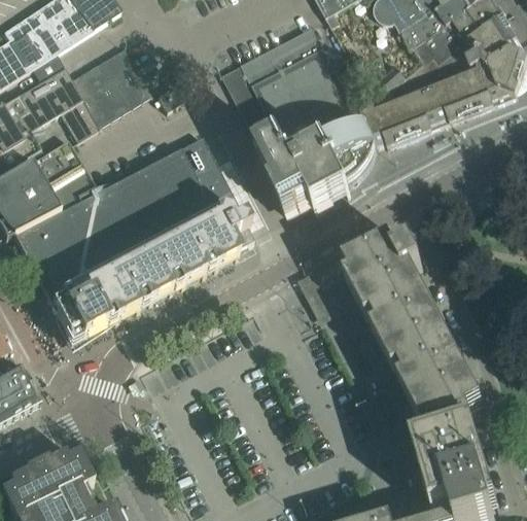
[(0,88),(57,53),(106,22),(123,11),(114,0),(53,0),(4,32),(9,40),(0,45),(0,88)]
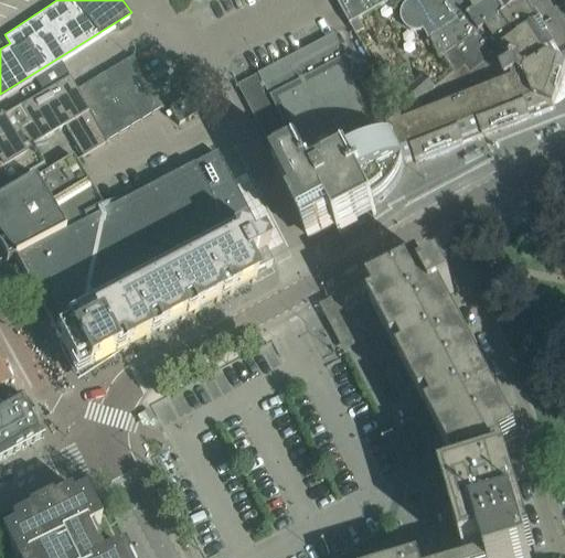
[(340,0),(350,20),(384,0),(407,0),(404,2),(402,7),(401,12),(402,18),(405,22),(408,25),(414,28),(419,28),(424,27),(429,35),(429,34),(458,18),(447,0),(340,0)]
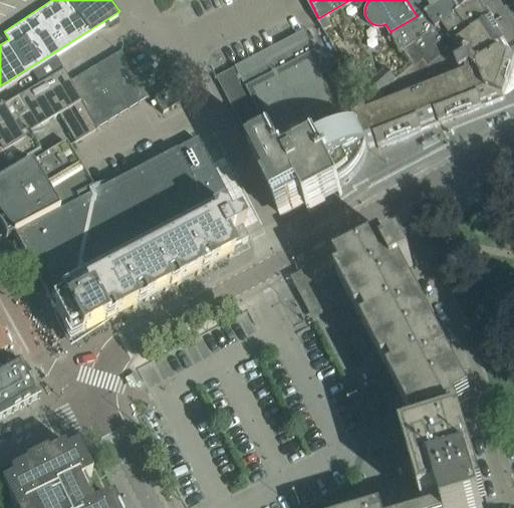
[(452,14),(473,0),(441,0),(428,9),(417,16),(391,31),(402,48),(404,46),(452,14)]
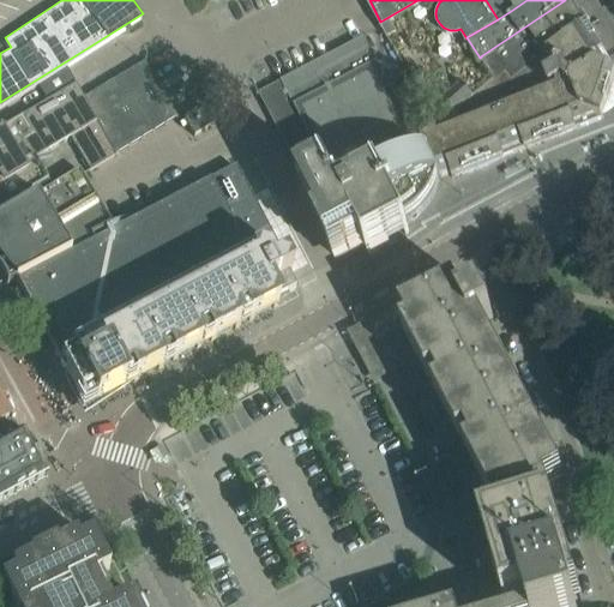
[(522,67),(555,40),(554,38),(573,25),(575,26),(588,14),(578,0),(565,0),(540,17),(482,55),(495,73),(506,65),(512,74),(522,67)]
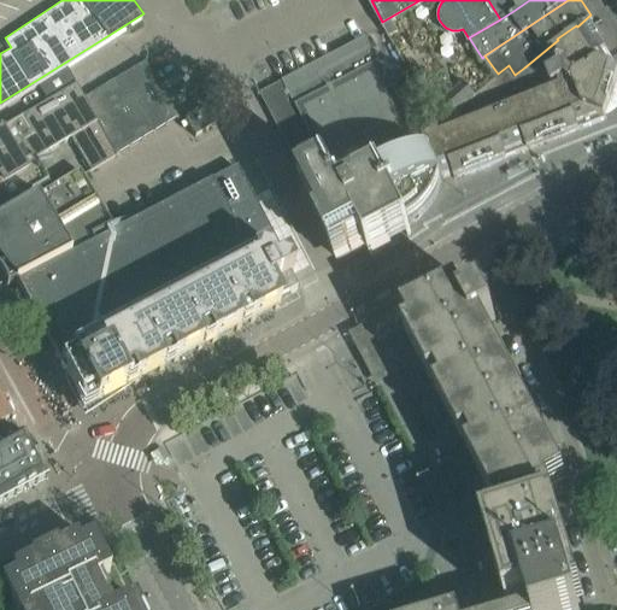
[(488,0),(500,19),(513,11),(529,0),(488,0)]
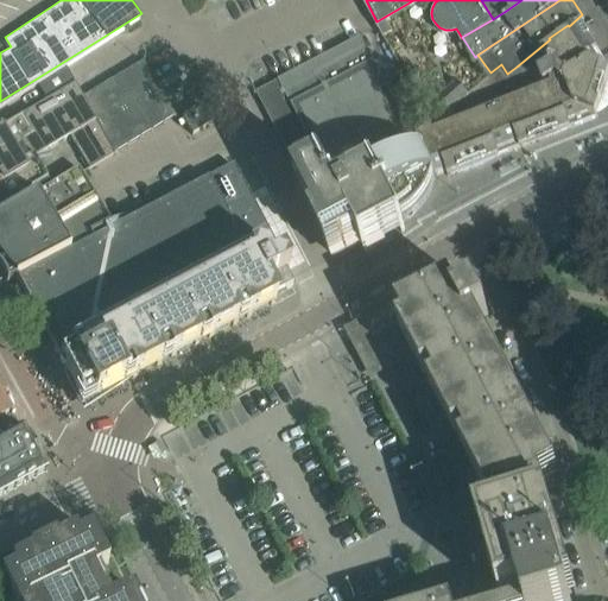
[(593,45),(596,43),(582,19),(578,21),(577,20),(578,18),(581,17),(582,16),(582,14),(569,26),(568,25),(549,38),(550,39),(517,67),(507,74),(501,64),(491,73),(486,77),(486,76),(470,90),(456,102),(460,113),(430,125),(417,138),(422,146),(423,145),(436,170),(447,165),(448,170),(596,112),(607,74),(607,65),(605,64),(593,45)]
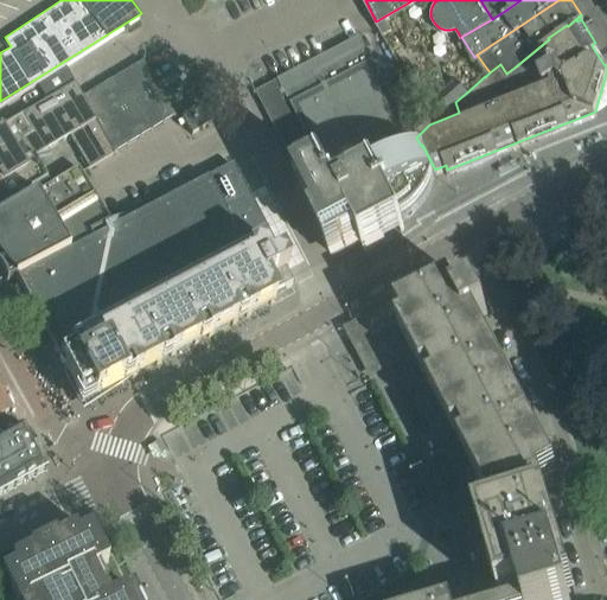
[(421,146),(416,138),(383,75),(360,32),(278,75),(285,88),(291,101),(269,113),(278,127),(299,116),(305,127),(311,139),(317,151),(323,163),(337,190),(421,146)]
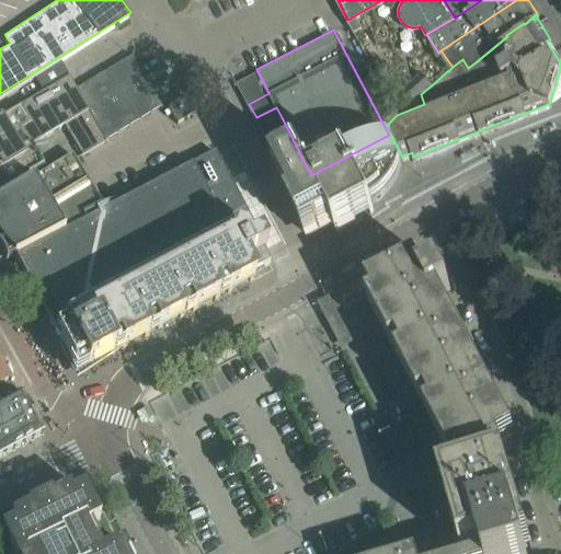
[(147,77),(132,50),(121,57),(136,83),(147,77)]
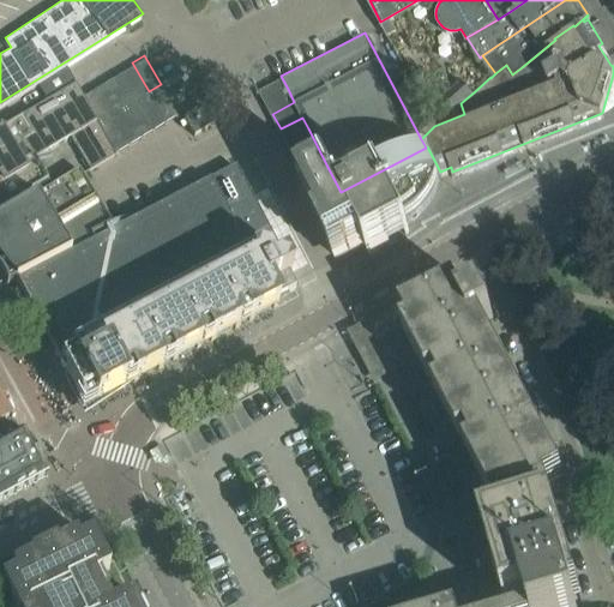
[(149,91),(132,62),(120,71),(137,98),(149,91)]
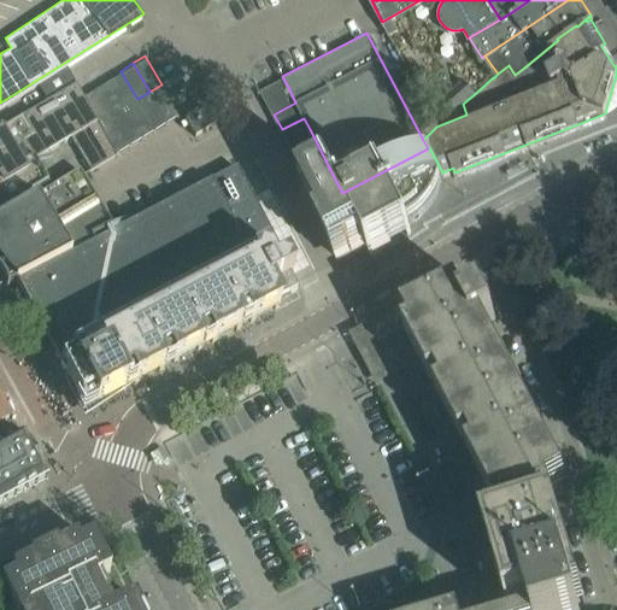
[(137,99),(121,71),(109,78),(124,106),(137,99)]
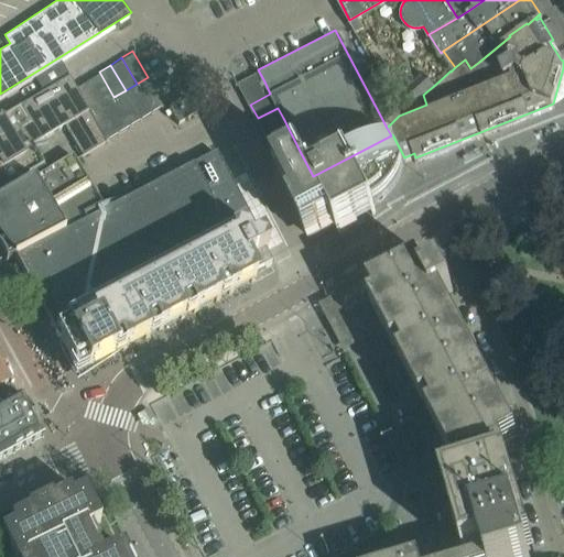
[(264,82),(258,69),(238,80),(243,91),(264,82)]
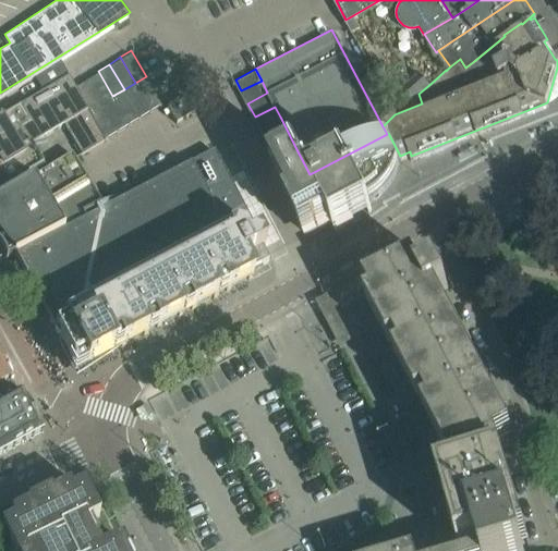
[(402,84),(413,99),(419,94),(432,83),(421,69),(402,84)]
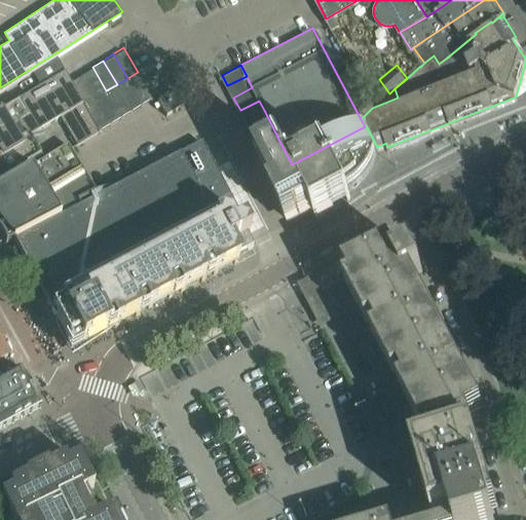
[(86,103),(71,79),(65,67),(0,106),(0,175),(41,150),(30,132),(61,113),(77,142),(101,127),(86,103)]
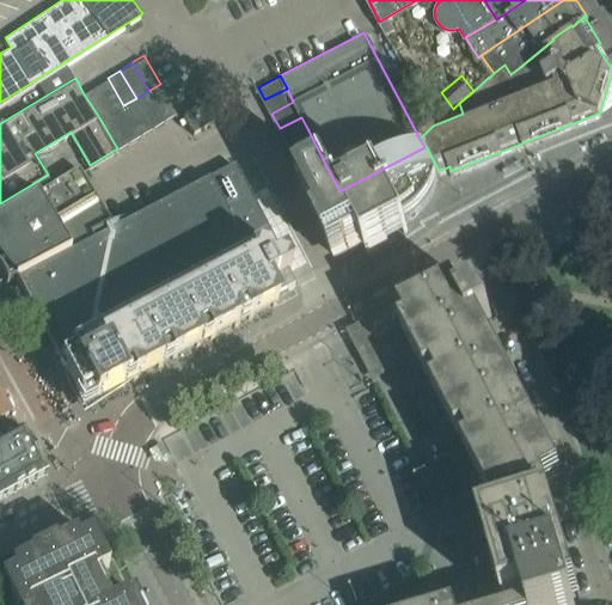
[(123,105),(108,78),(95,85),(111,112),(123,105)]
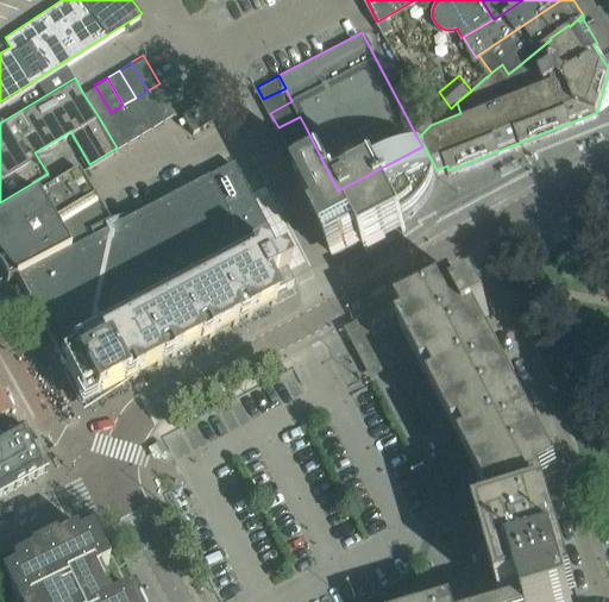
[(176,111),(159,83),(148,91),(164,118),(176,111)]
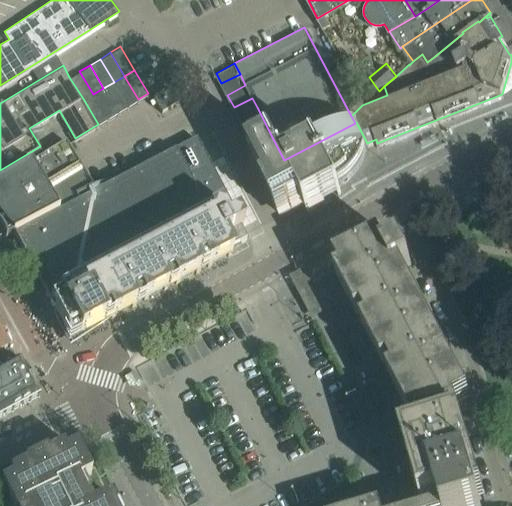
[(93,94),(79,71),(69,77),(84,100),(93,94)]
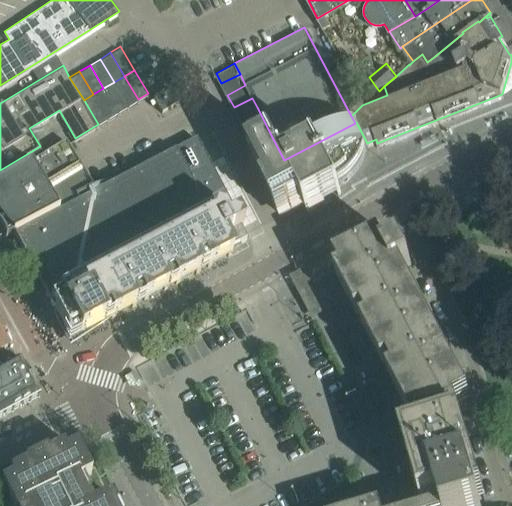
[(245,85),(240,74),(221,83),(227,95),(245,85)]
